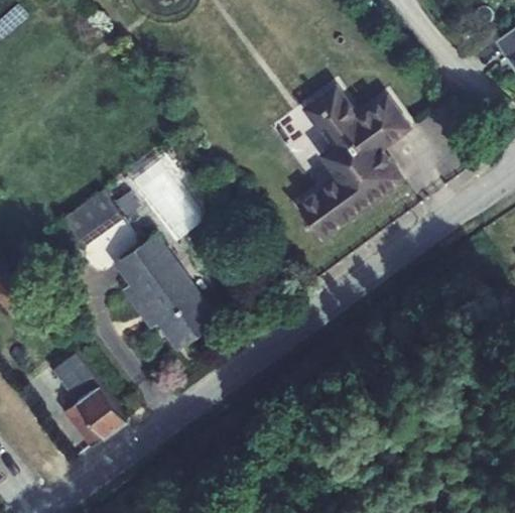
[(514,68),(514,28),(496,41),(514,68)]
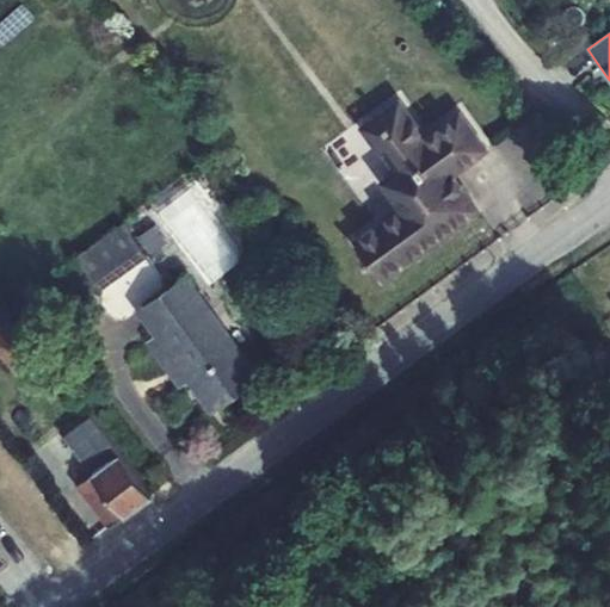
[(376,153),(383,147),(396,166),(376,181),(395,206),(352,239),(382,279),(478,209),(454,175),(487,149),(456,107),(424,132),(396,97),(356,127),(376,153)]
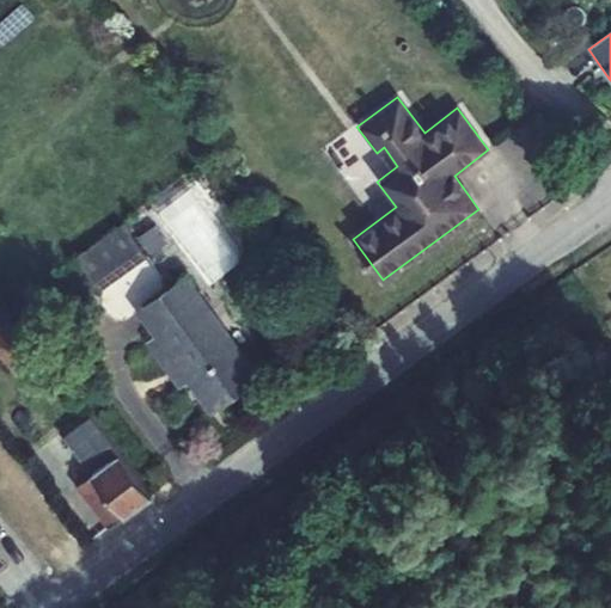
[(159,213),(212,283),(240,262),(189,191),(159,213)]
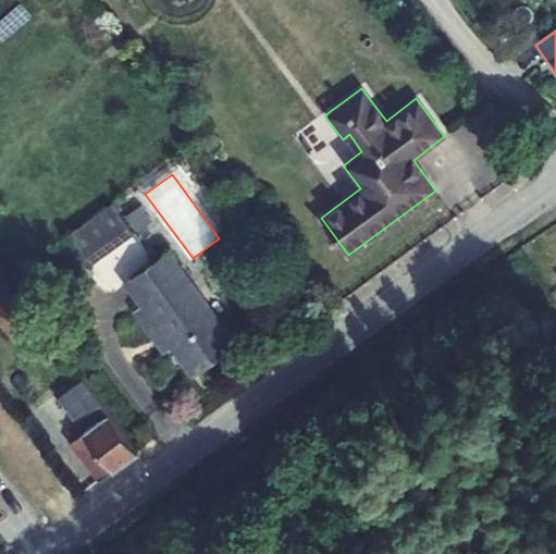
[(90,267),(133,236),(111,204),(69,235),(90,267)]
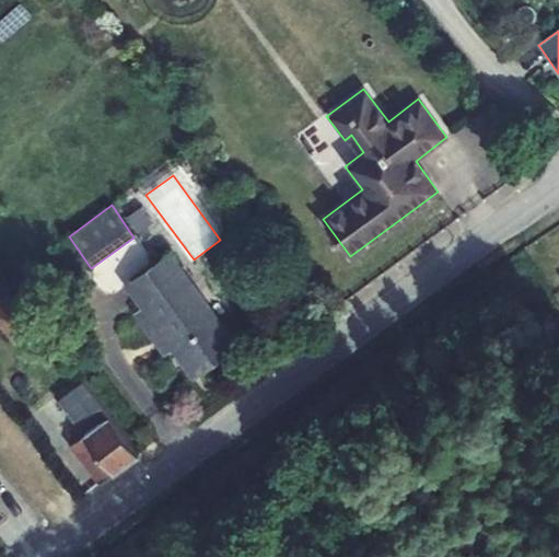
[(125,220),(136,235),(149,225),(139,210),(125,220)]
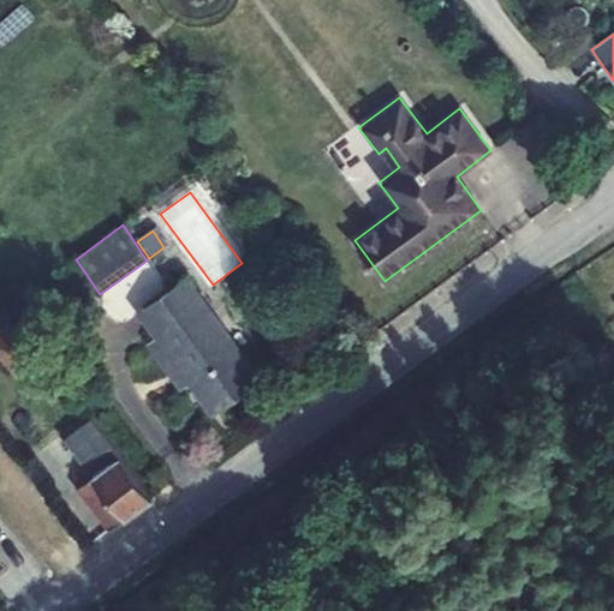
[(188,384),(210,417),(262,379),(188,276),(136,313),(154,337),(145,345),(178,390),(188,384)]
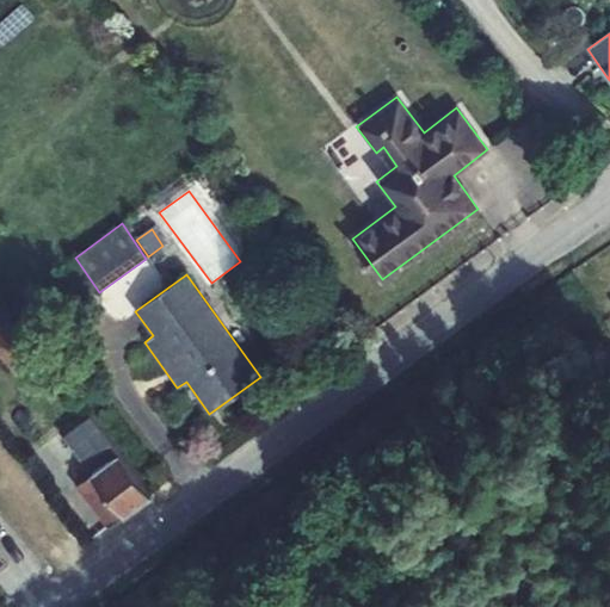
[(65,437),(93,471),(118,453),(88,419),(65,437)]
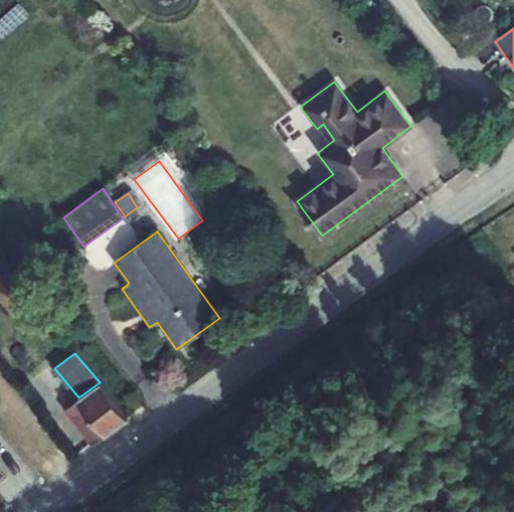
[(127,417),(100,382),(78,397),(77,398),(105,434),(127,417)]
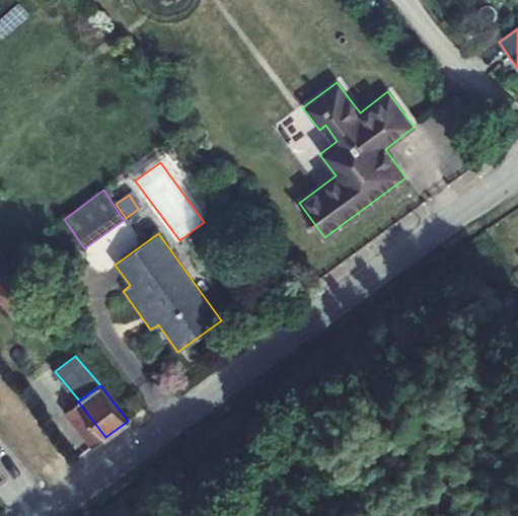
[(90,448),(105,437),(78,401),(63,413),(90,448)]
